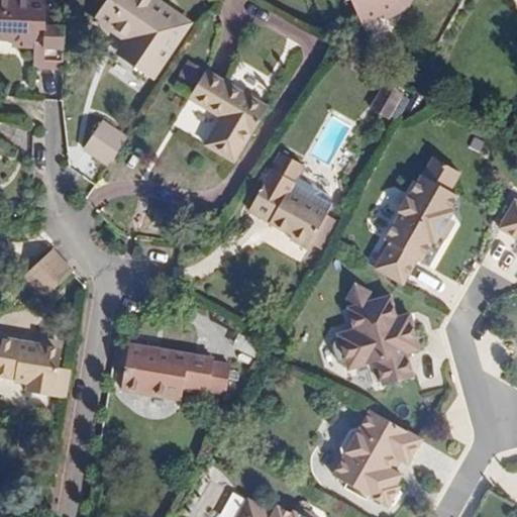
[(44,25),(45,0),(0,0),(0,39),(18,41),(18,47),(34,48),(33,69),(62,70),(64,25),(44,25)]
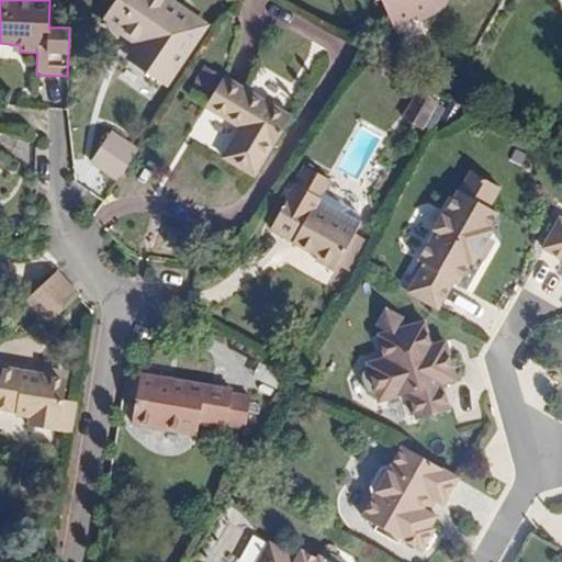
[(169,76),(205,22),(172,0),(115,0),(102,20),(135,43),(131,49),(169,76)]
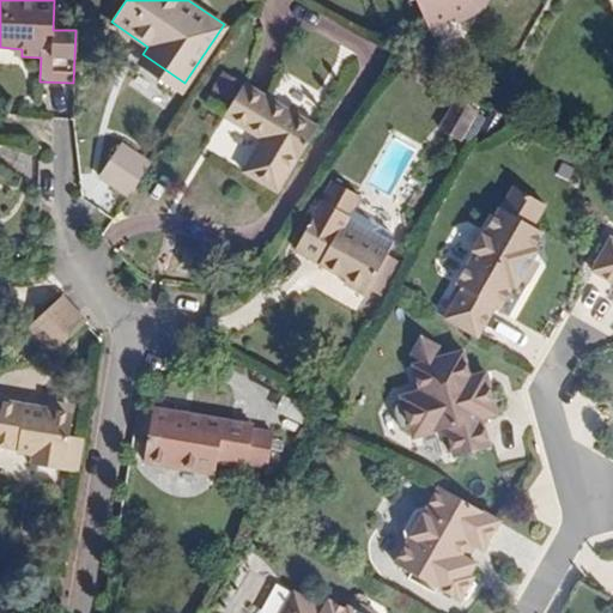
[(413,0),(416,5),(420,2),(435,31),(460,19),(462,25),(474,20),(485,0),(413,0)]
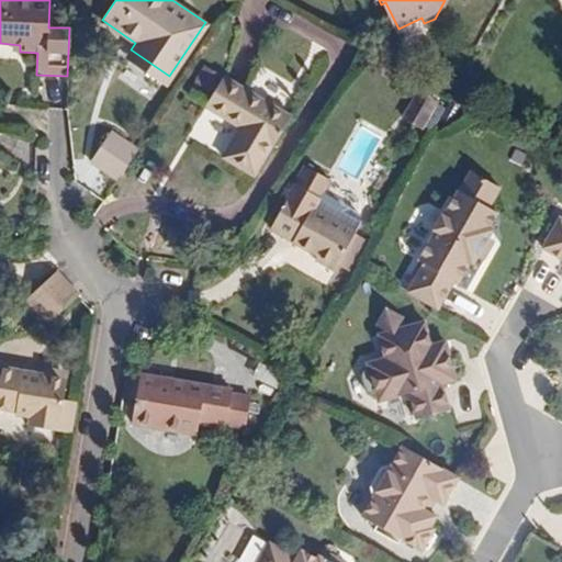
[(445,0),(435,19),(445,14),(452,0),(445,0)]
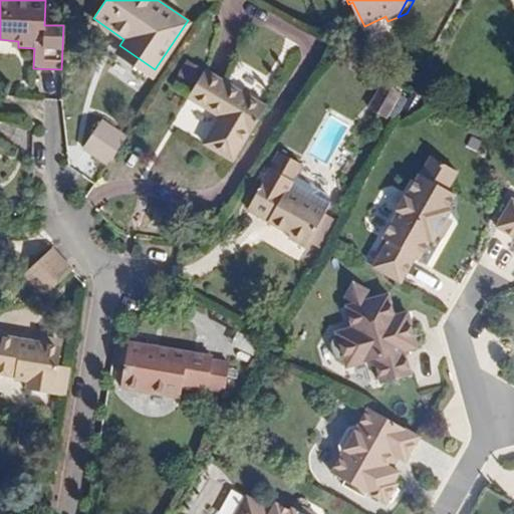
[(155,69),(119,45),(113,53),(149,77),(155,69)]
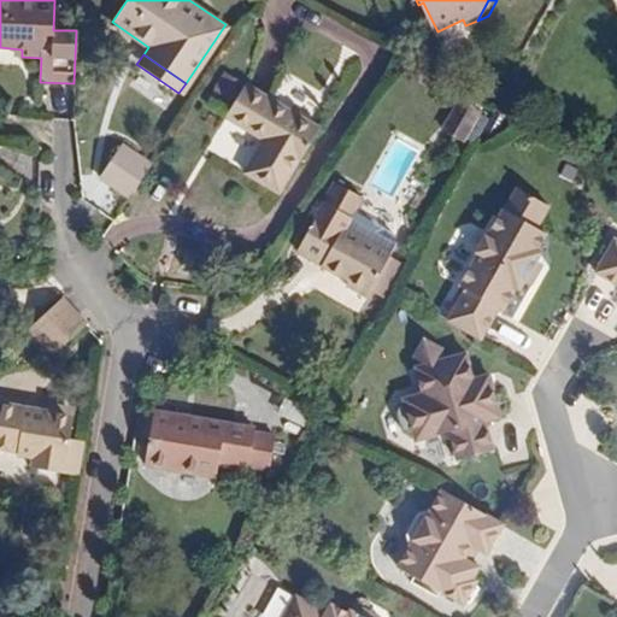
[(278,193),(318,128),(246,84),(225,118),(264,142),(245,174),(278,193)]
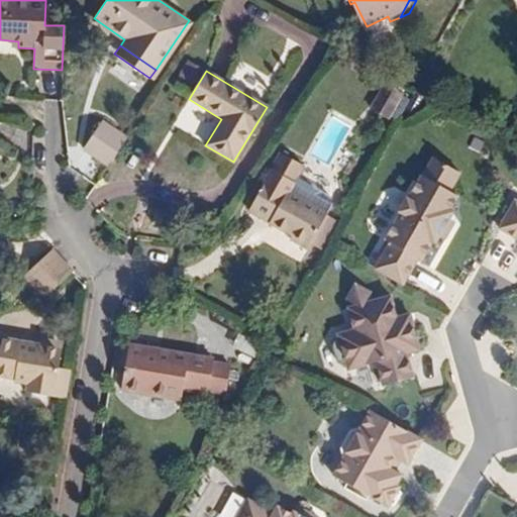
[(386,85),(373,109),(388,118),(402,94),(386,85)]
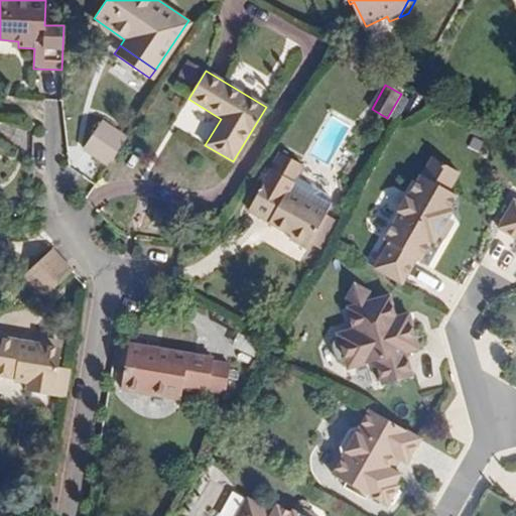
[(108,166),(127,137),(103,121),(83,149),(108,166)]
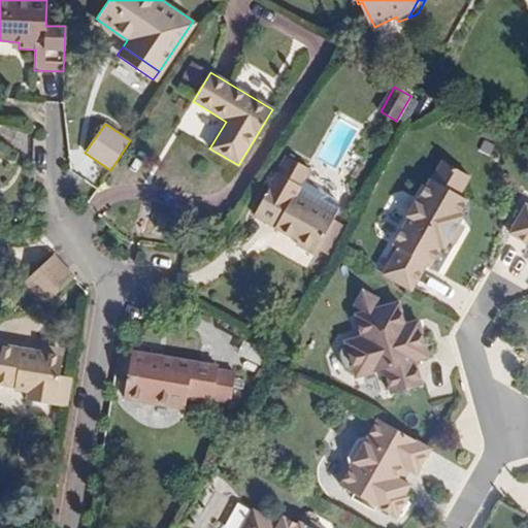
[(399,249),(384,275),(413,291),(427,264),(431,266),(442,248),(446,249),(463,218),(460,217),(468,201),(460,197),(474,171),(447,156),(432,182),(431,180),(418,204),(416,203),(408,218),(409,218),(394,245),(399,249)]
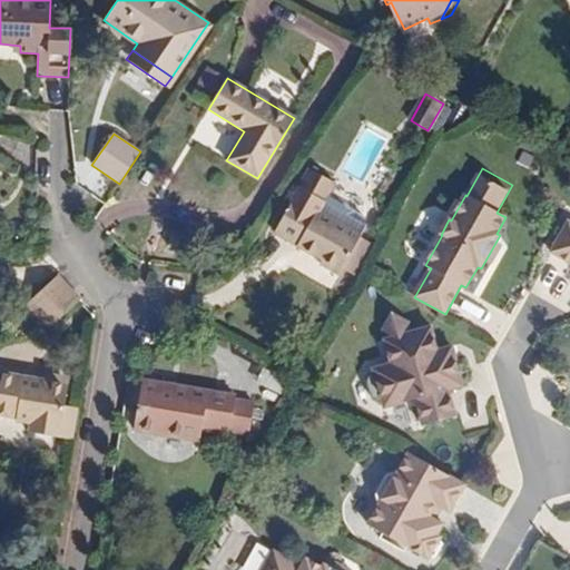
[(360,241),(367,227),(365,216),(357,212),(347,214),(346,205),(335,198),(325,200),(333,187),(308,173),(274,233),(321,261),(318,264),(340,276),(343,269),(360,241)]
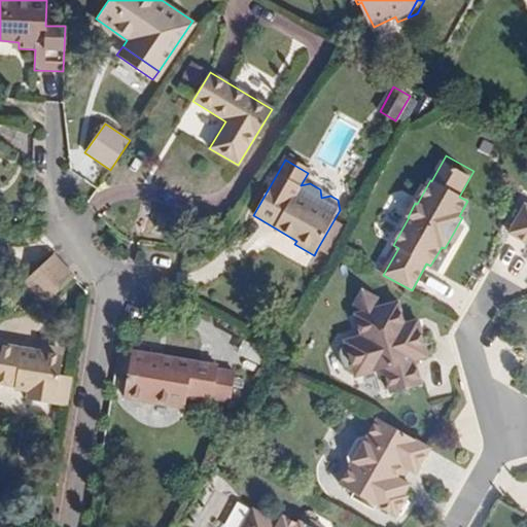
[(526,210),(524,208),(507,237),(526,247),(526,210)]
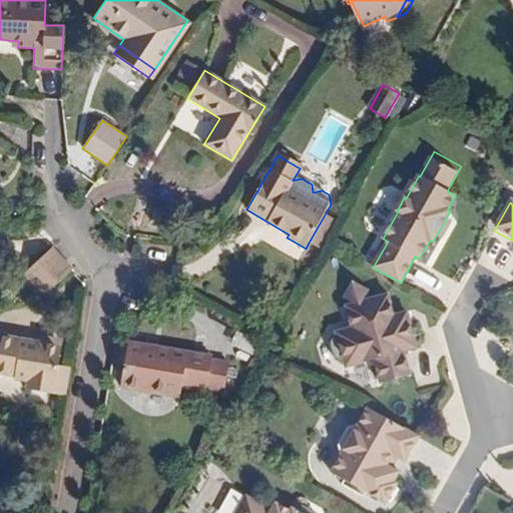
[(324,216),(309,242),(318,247),(333,221),(324,216)]
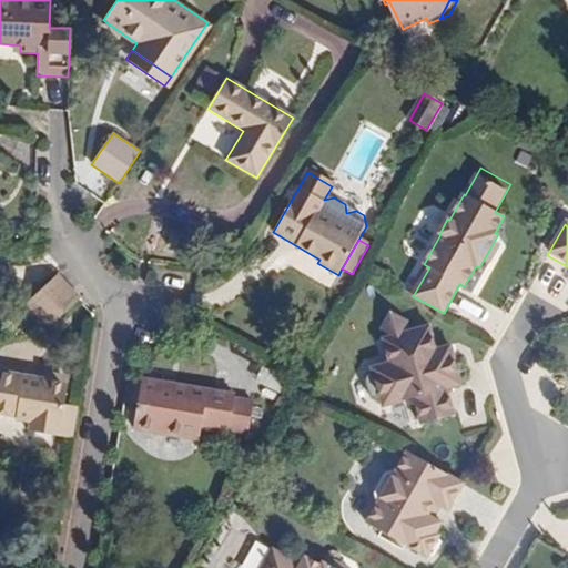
[(49,328),(80,300),(58,274),(26,304),(49,328)]
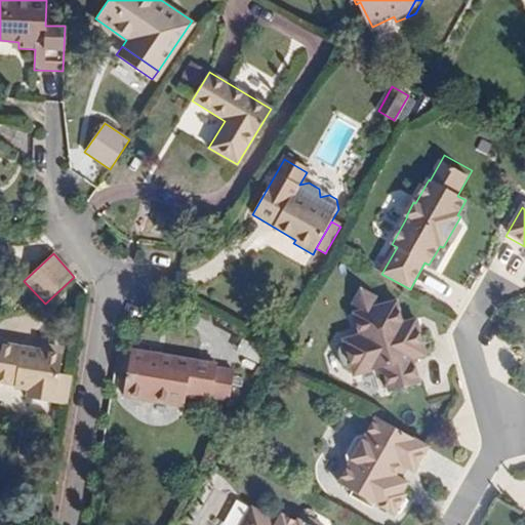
[(352,303),(355,313),(377,307),(374,296),(360,288),(352,303)]
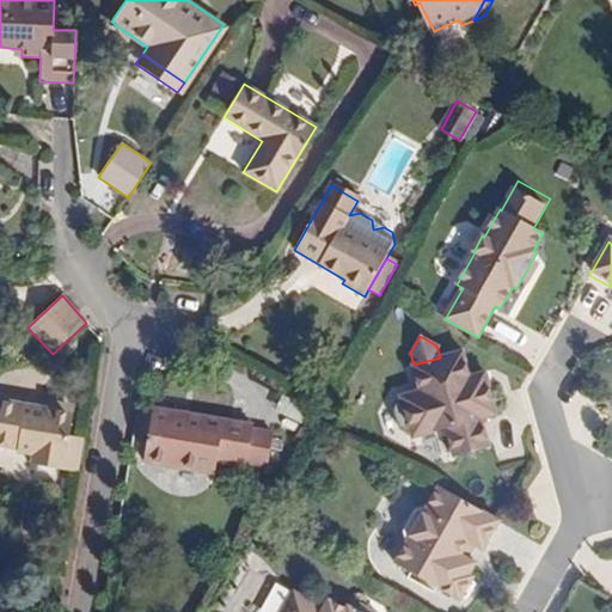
[(451,456),(488,446),(479,416),(495,412),(483,371),(469,375),(461,353),(440,357),(414,365),(412,366),(418,389),(399,393),(401,399),(398,399),(393,407),(398,427),(405,430),(408,429),(410,435),(444,426),(451,456)]
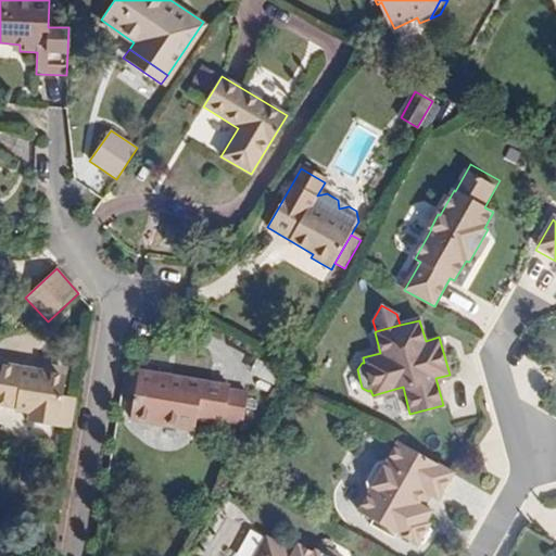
[(64,395),(68,368),(47,364),(46,370),(0,362),(0,404),(13,406),(12,411),(28,414),(27,421),(58,427),(64,395)]
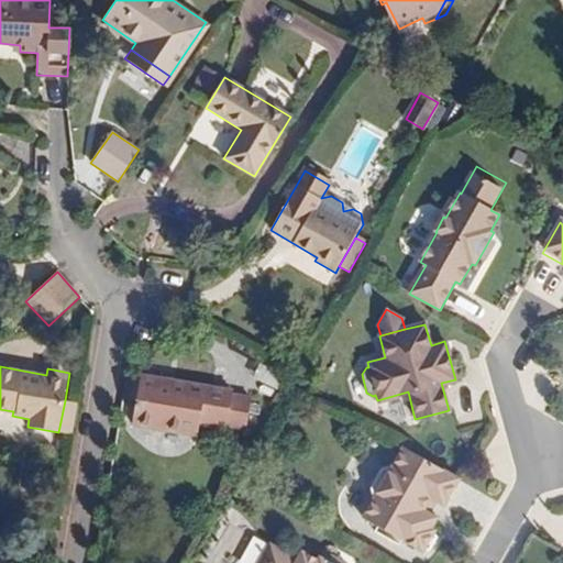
[(138,403),(141,376),(135,375),(127,374),(123,400),(138,403)]
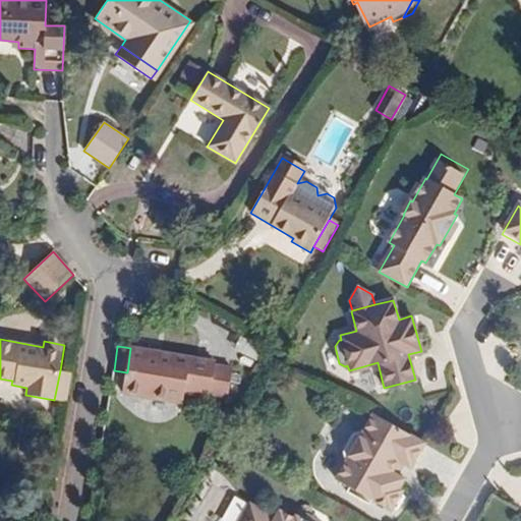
[(210,398),(216,361),(130,348),(127,372),(123,394),(182,403),(184,393),(210,398)]
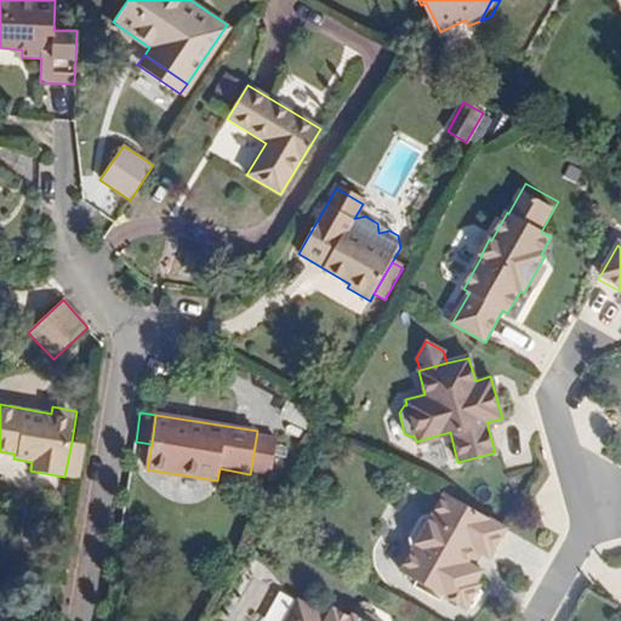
[(80,479),(86,444),(72,442),(64,477),(80,479)]
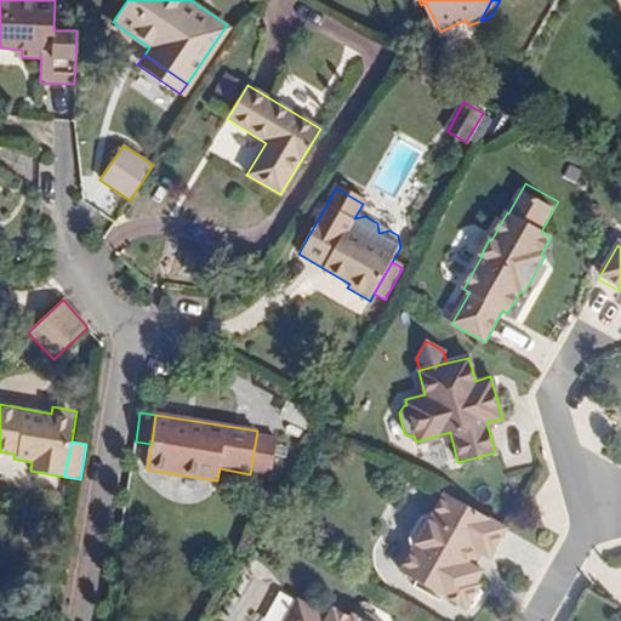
[(412,548),(400,571),(466,609),(468,605),(473,605),(480,592),(479,586),(476,584),(482,571),(474,568),(467,563),(474,550),(482,553),(489,558),(506,529),(444,494),(431,517),(429,516),(421,518),(409,539),(411,547),(412,548)]
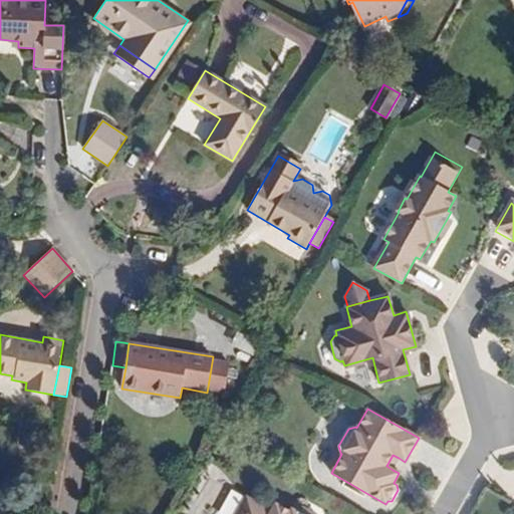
[(393,455),(387,466),(393,470),(399,458),(393,455)]
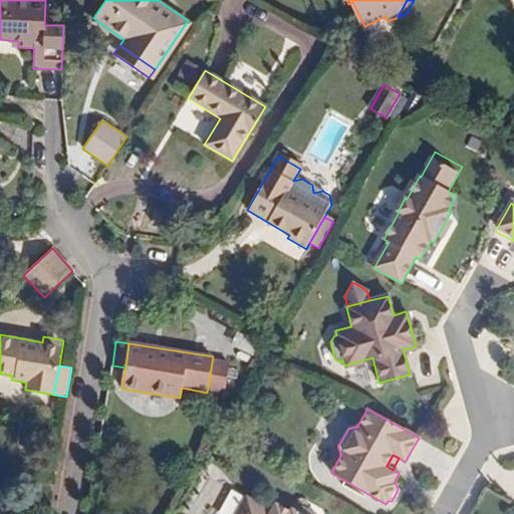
[(271,511),(246,497),(236,513),(300,513),(291,509),(290,512),(275,503),(271,511)]
